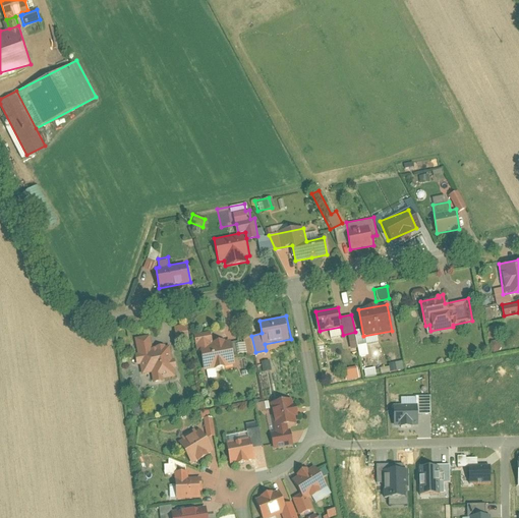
[(184,324),(172,325),(173,340),(185,339),(184,324)]
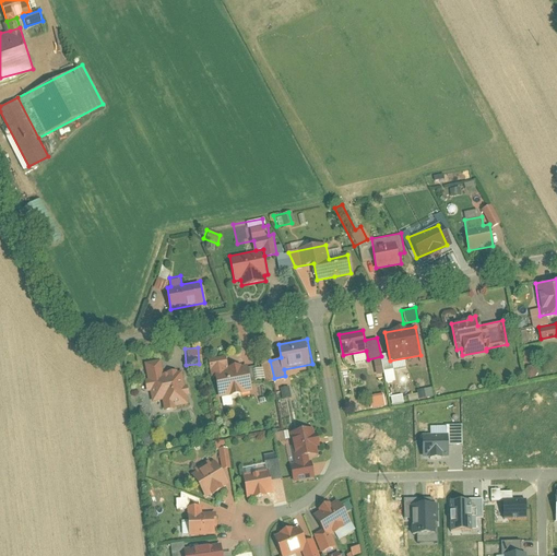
[(528,350),(519,351),(520,361),(529,359),(528,350)]
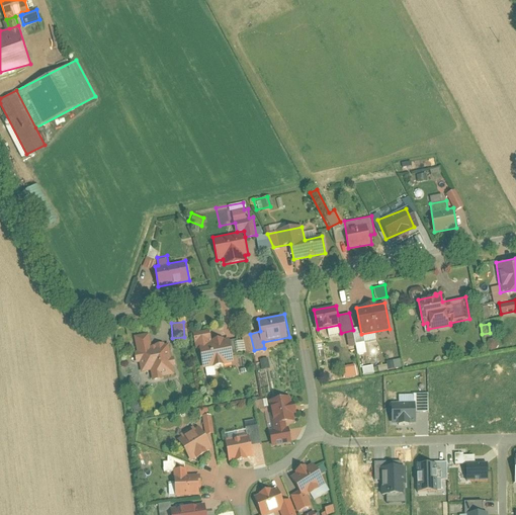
[(209,329),(192,332),(195,349),(200,348),(202,367),(233,362),(229,337),(211,340),(209,329)]
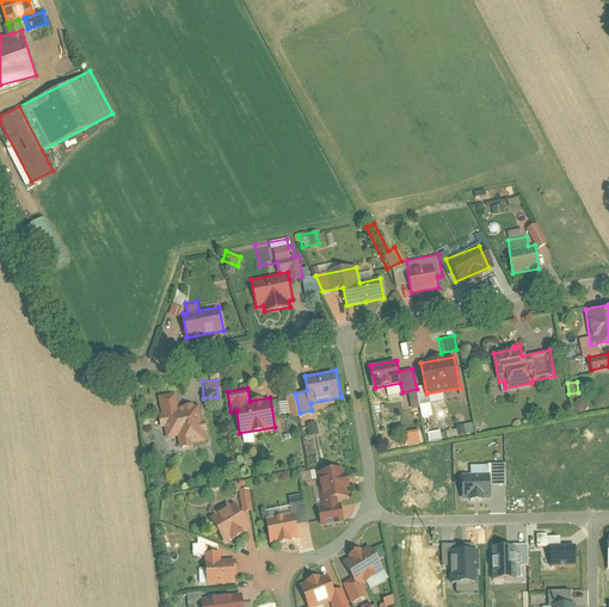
[(177,391),(159,395),(161,413),(160,413),(162,426),(166,426),(167,437),(178,435),(180,447),(195,445),(194,441),(207,439),(205,431),(208,429),(204,412),(201,413),(200,402),(179,406),(177,391)]
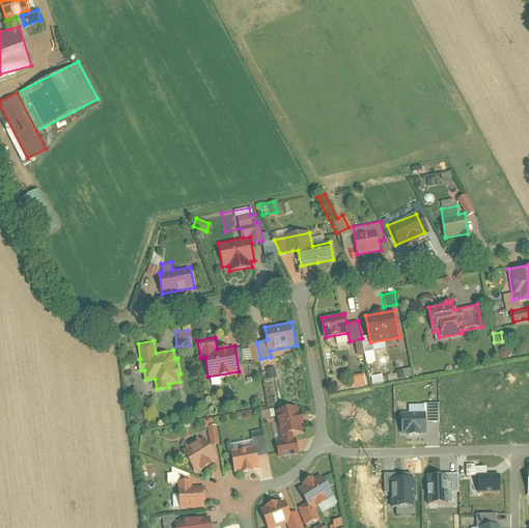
[(268,378),(274,376),(272,366),(265,368),(268,378)]
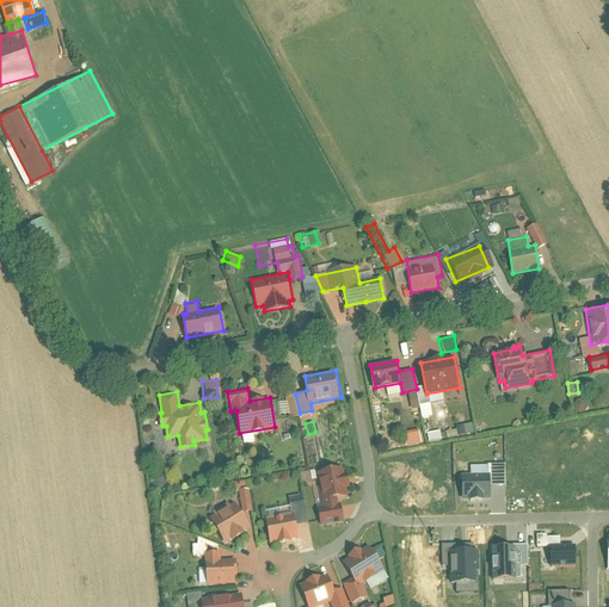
[(454,423),(455,434),(471,433),(469,422),(454,423)]
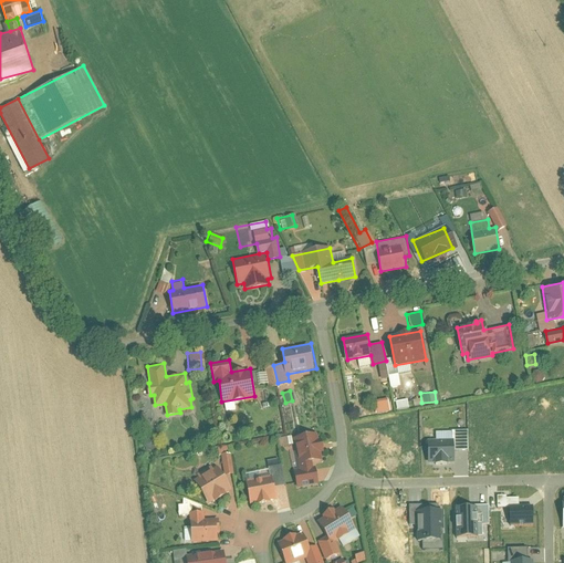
[(385,397),(371,400),(373,413),(387,409),(385,397)]
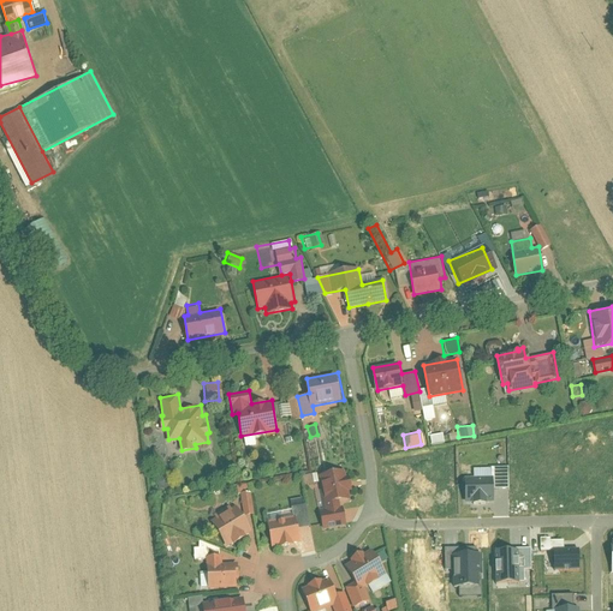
[(440,432),(427,435),(428,443),(441,442),(440,432)]
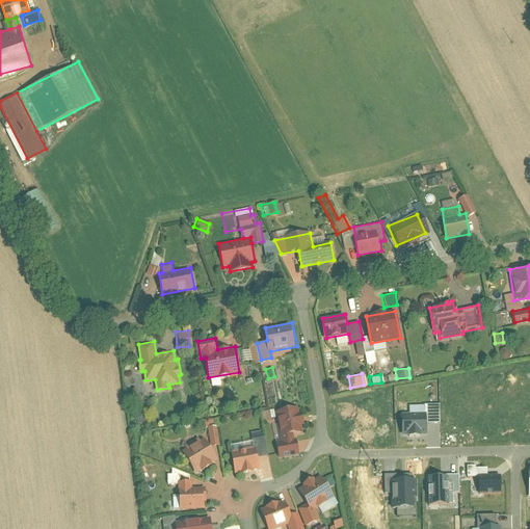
[(372,398),(345,399),(345,413),(373,411),(372,398)]
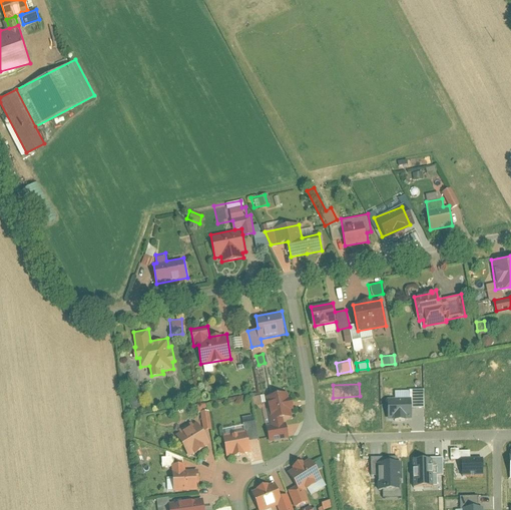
[(267,425),(269,441),(290,438),(287,418),(293,417),(291,408),(294,408),(292,397),(289,397),(288,392),(267,396),(271,425),(267,425)]
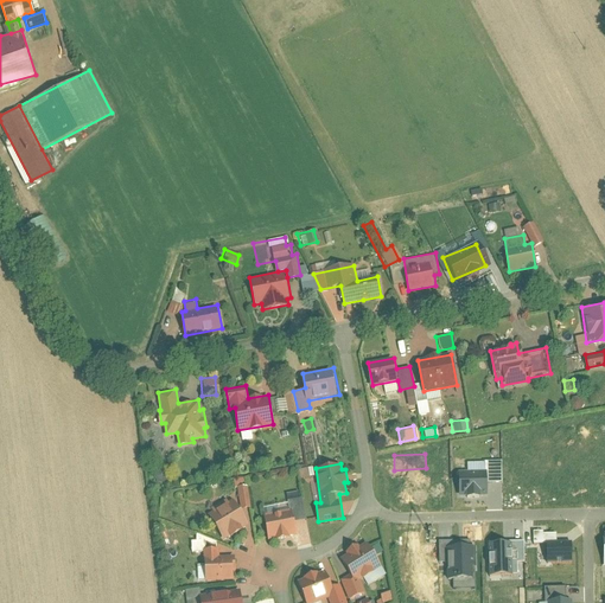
[(484,469),(453,469),(454,498),(485,498),(484,469)]
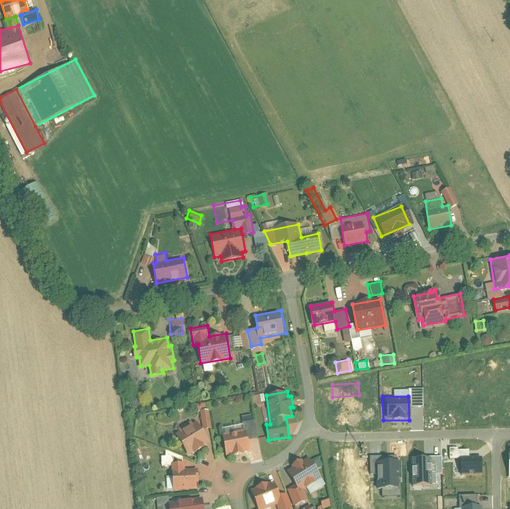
[(192,420),(178,428),(179,431),(176,433),(189,455),(211,442),(197,420),(193,422),(192,420)]
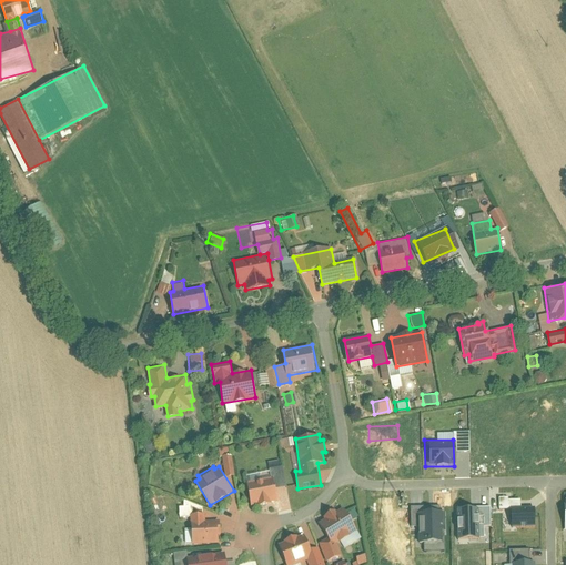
[(248,481),(251,504),(278,501),(273,476),(248,481)]
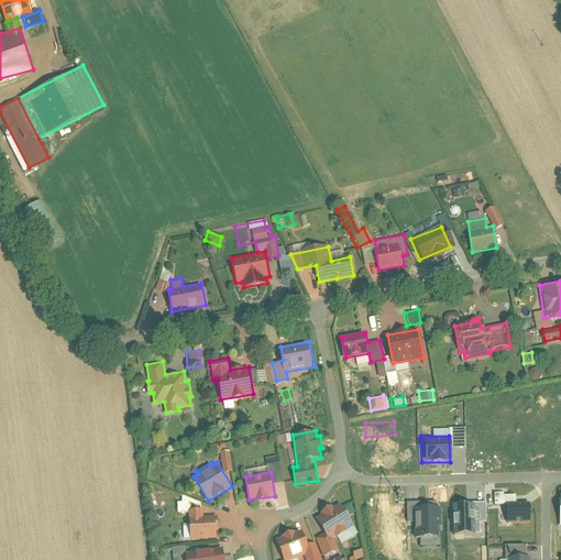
[(174,501),(174,512),(185,512),(184,501),(174,501)]
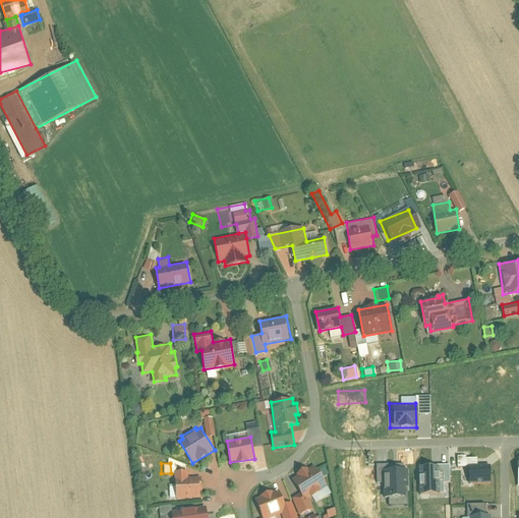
[(489,464),(468,465),(469,484),(491,482),(489,464)]
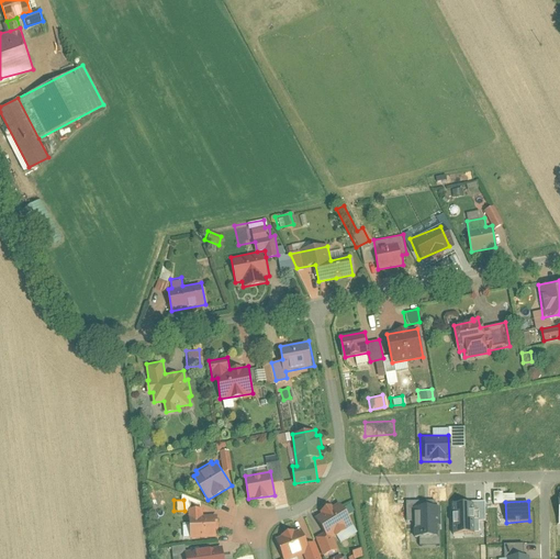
[(482,503),(459,503),(459,530),(482,529),(482,503)]
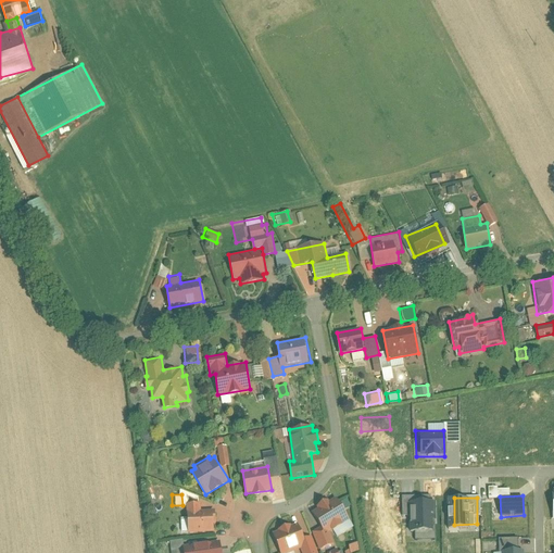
[(319,507),(313,512),(320,524),(312,529),(323,549),(334,542),(327,530),(349,517),(339,499),(334,502),(331,499),(319,506),(319,507)]
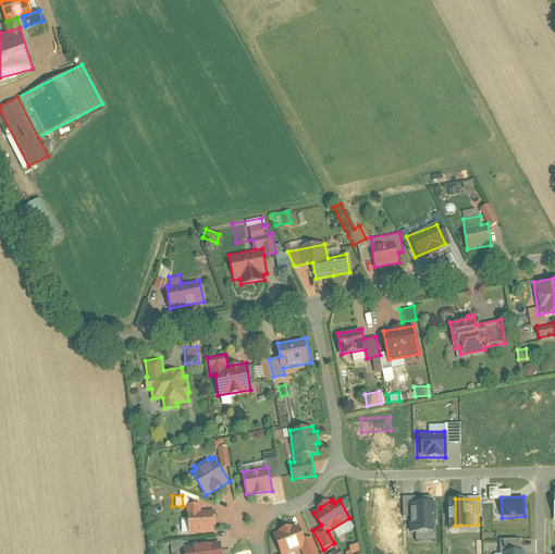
[(441,501),(417,502),(418,532),(441,532),(441,501)]
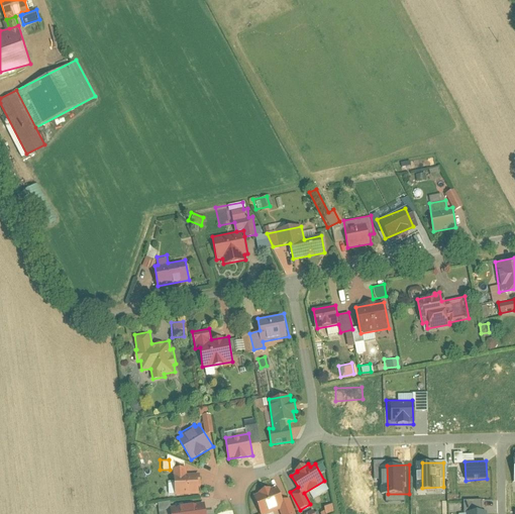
[(173,468),(174,495),(200,494),(199,473),(187,474),(186,468),(173,468)]
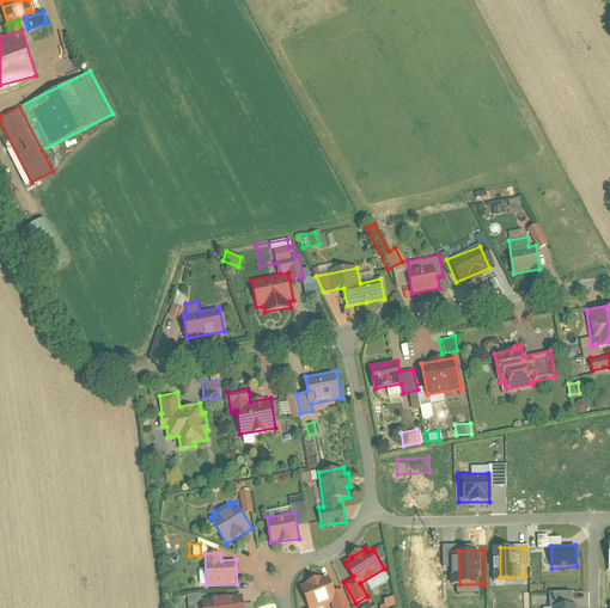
[(328,573),(299,584),(307,607),(316,607),(331,602),(333,607),(349,607),(342,589),(335,591),(328,573)]
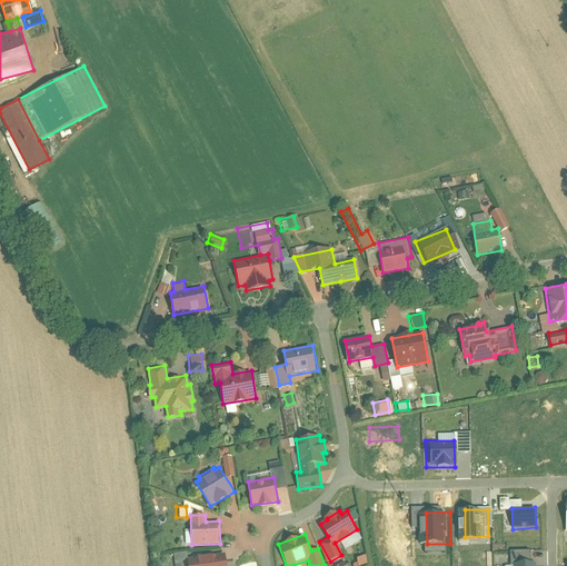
[(227,565),(226,552),(188,557),(188,565),(227,565)]
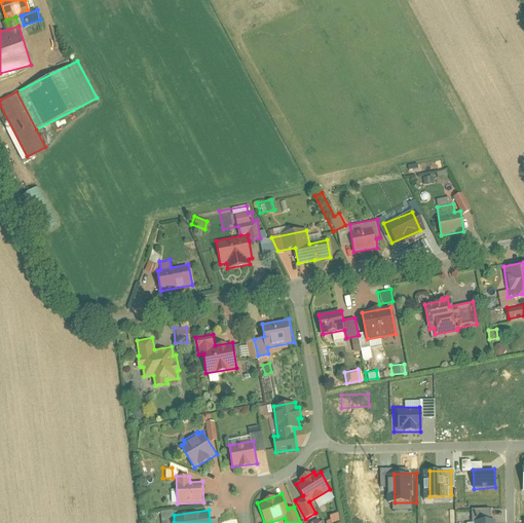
[(327,514),(328,522),(337,520),(336,512),(327,514)]
